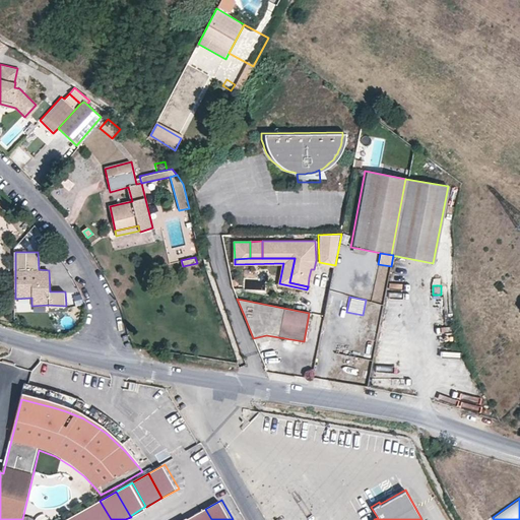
[(111,519),(100,501),(84,510),(89,519),(111,519)]
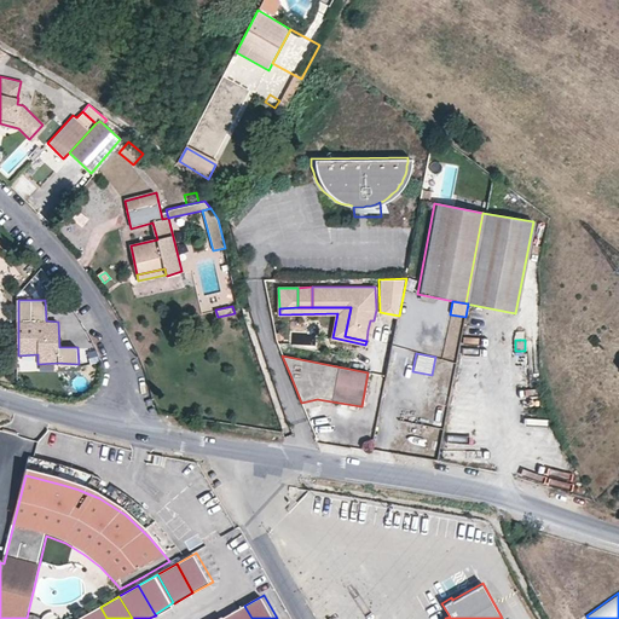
[(252,618),(244,606),(225,615),(226,618),(252,618)]
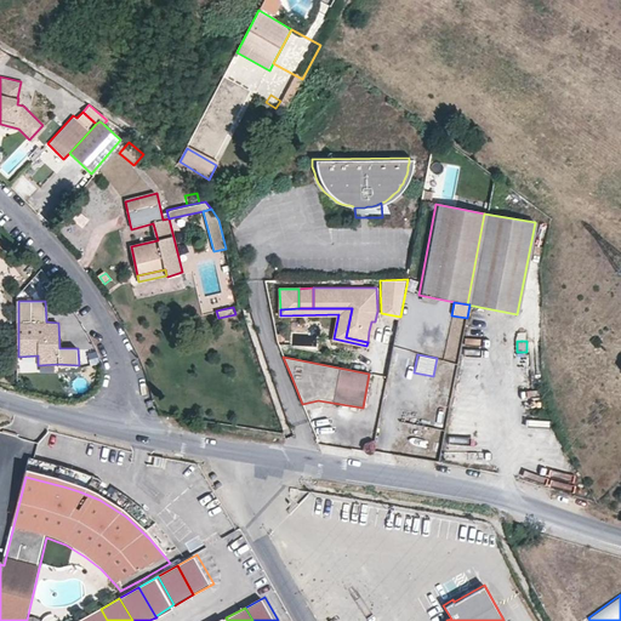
[(107,620),(101,609),(81,620),(107,620)]
